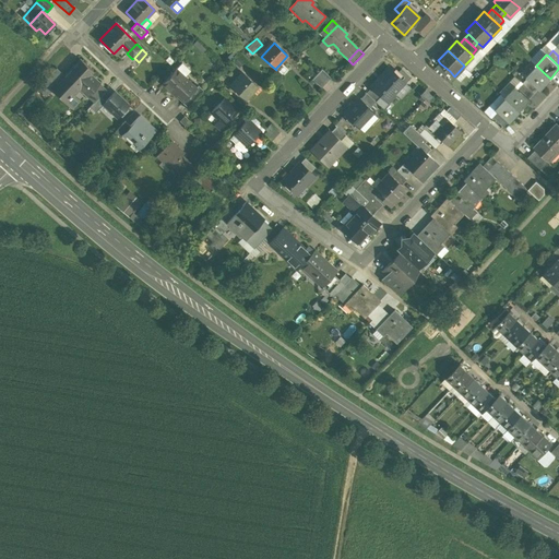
[(94,73),(80,60),(64,75),(54,87),(55,88),(68,100),(79,90),(87,97),(88,97),(99,84),(91,75),(94,73)]
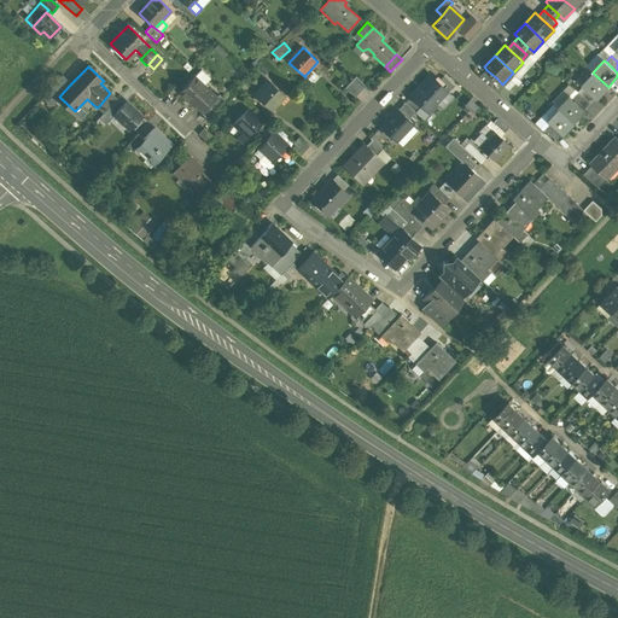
[(497,79),(487,70),(483,75),(493,85),(497,79)]
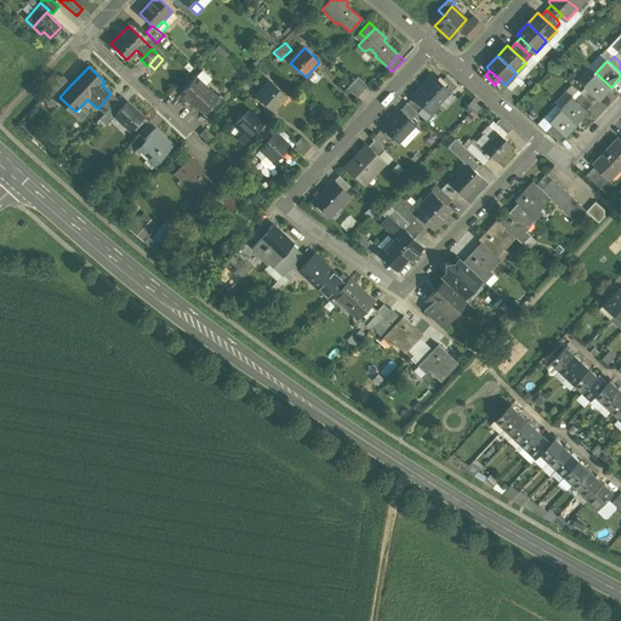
[(318,79),(312,73),(307,78),(313,83),(318,79)]
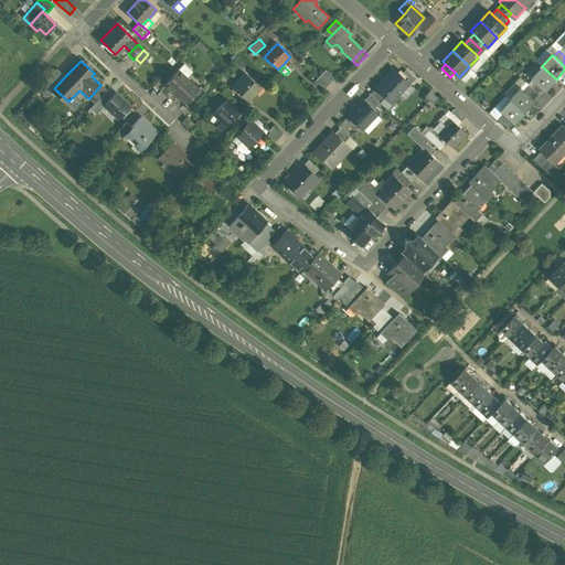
[(556,80),(542,66),(532,78),(533,78),(545,91),(546,92),(557,81),(556,80)]
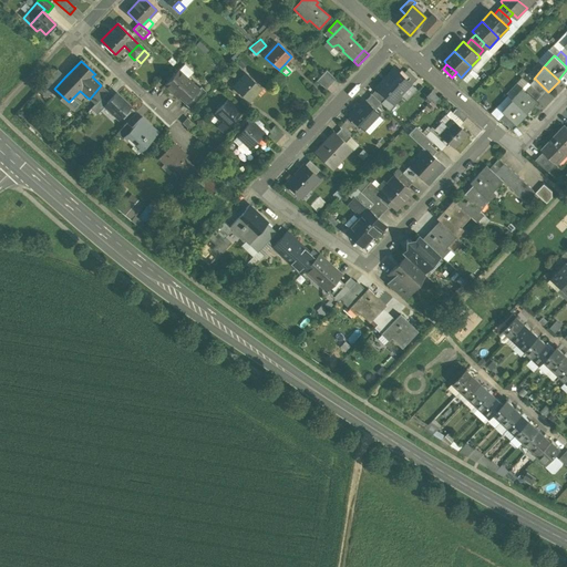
[(58,70),(38,91),(47,99),(55,90),(54,89),(65,76),(58,70)]
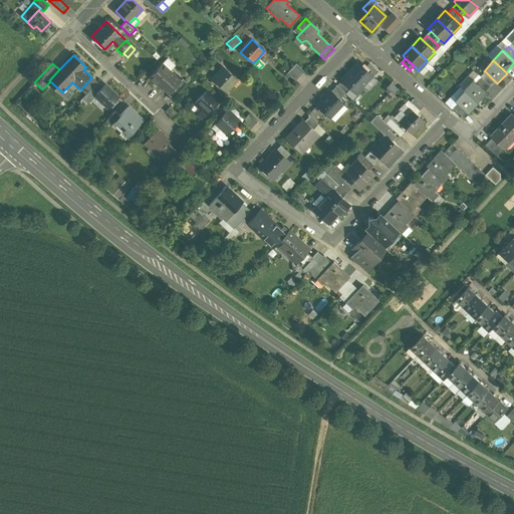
[(162,63),(150,77),(162,88),(164,86),(175,75),(162,63)]
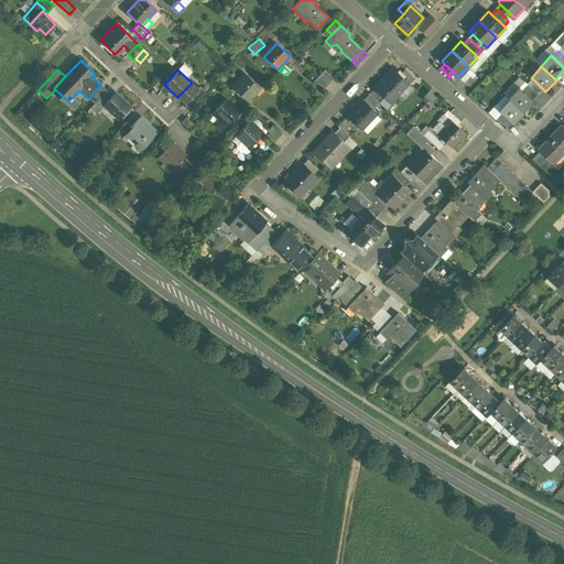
[(399,75),(393,69),(382,80),(381,79),(373,87),(373,88),(383,97),(390,104),(398,95),(397,94),(407,83),(399,75)]
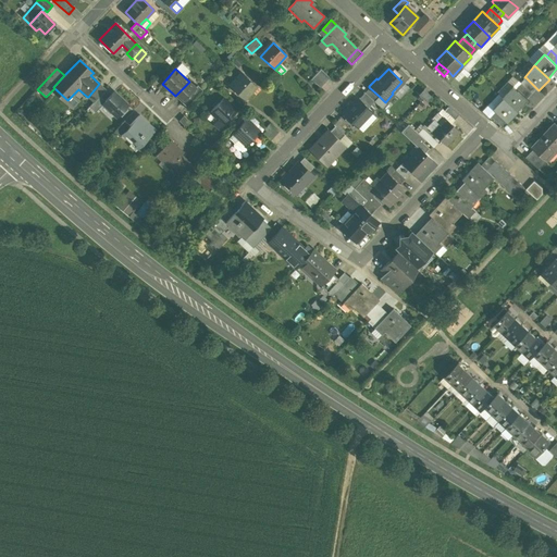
[(399,69),(394,74),(401,82),(404,83),(408,77),(399,69)]
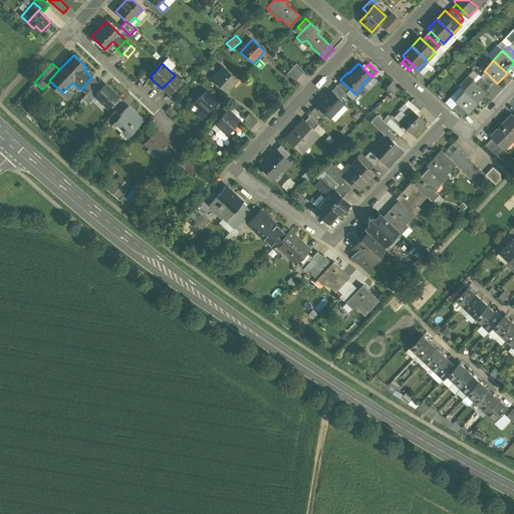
[(304,72),(296,64),(291,69),(300,77),(304,72)]
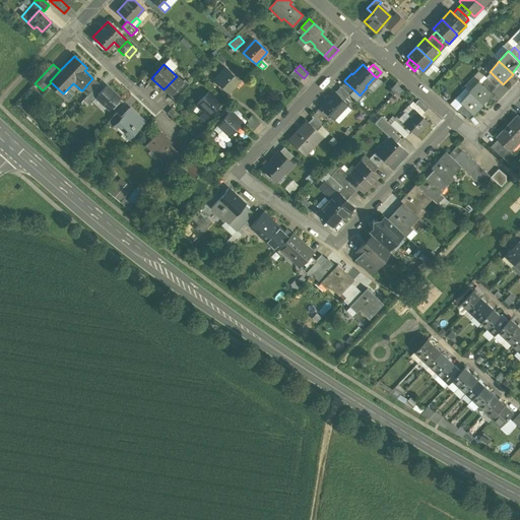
[(242,82),(228,69),(215,81),(229,93),(240,81),(241,83),(242,82)]
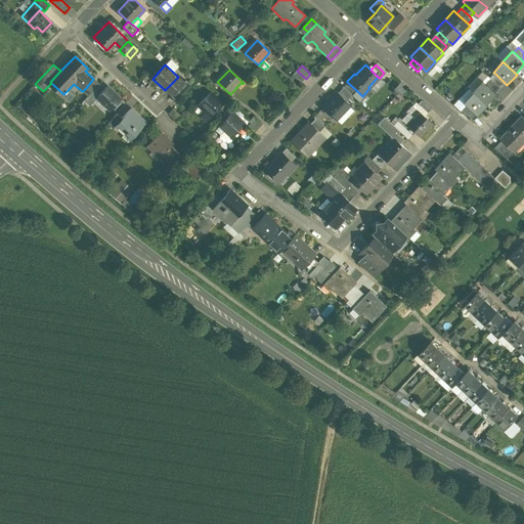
[(306,79),(297,71),(293,75),(302,83),(306,79)]
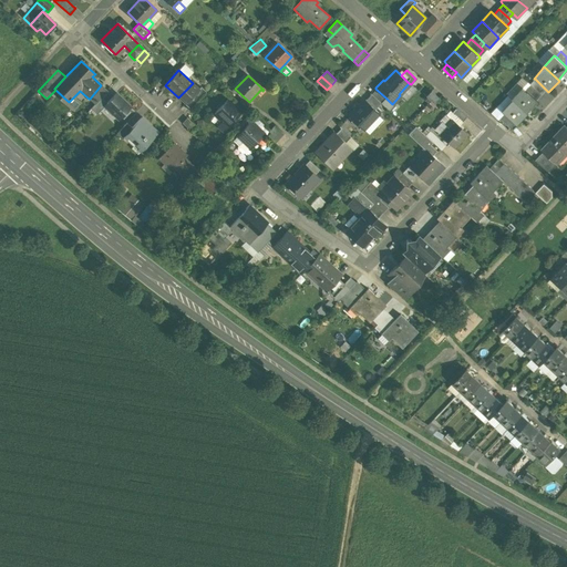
[(547,91),(535,79),(529,84),(542,95),(547,91)]
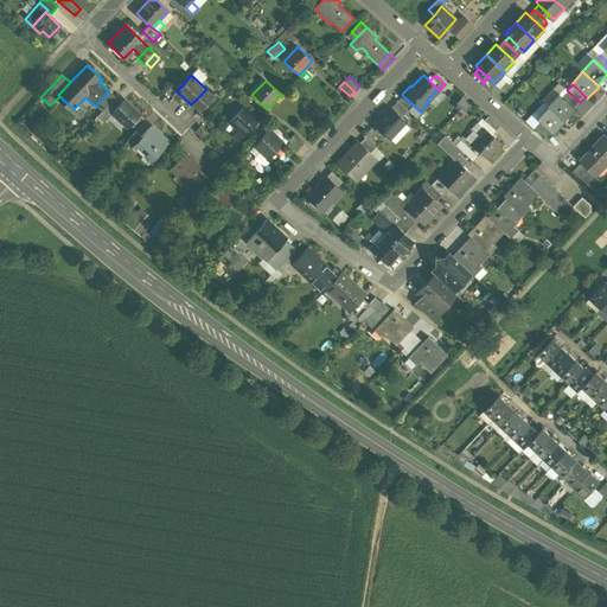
[(213,96),(206,89),(193,102),(200,109),(213,96)]
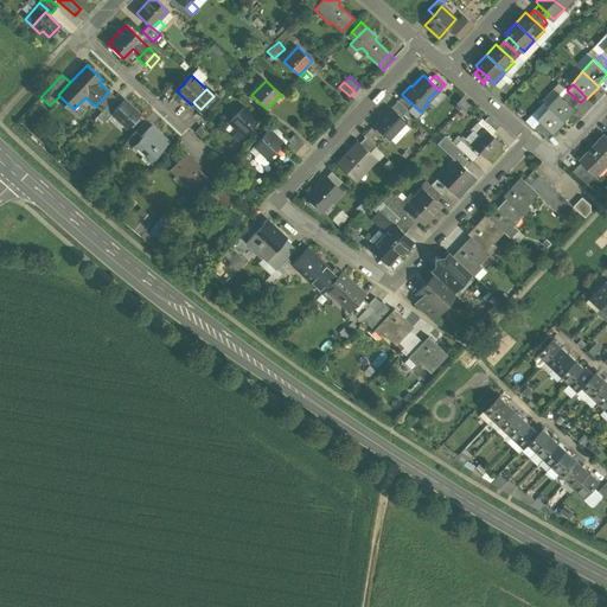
[(580,102),(567,90),(562,95),(575,107),(580,102)]
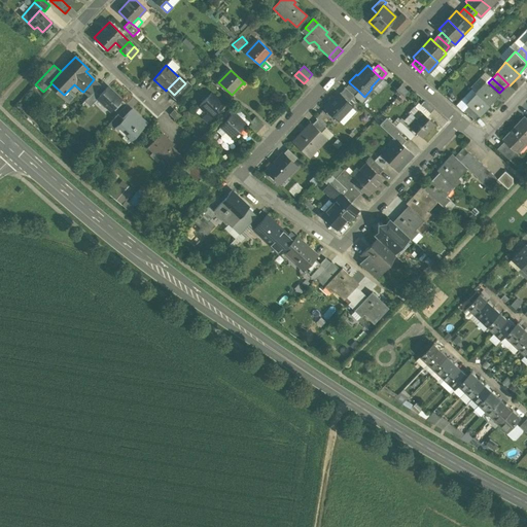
[(100,84),(94,79),(83,92),(89,97),(94,92),(100,84)]
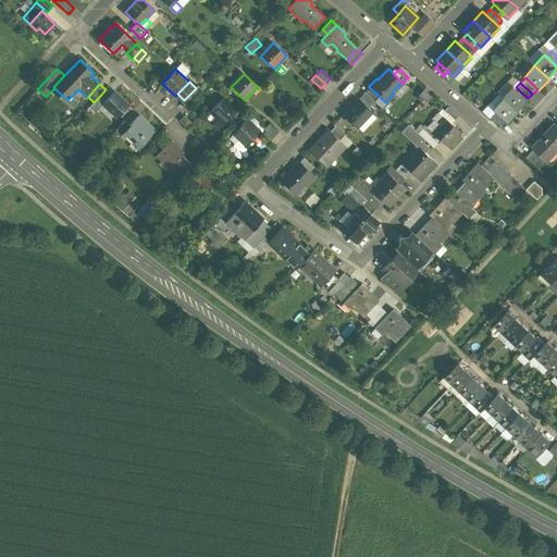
[(184,100),(182,102),(187,107),(202,90),(197,86),(196,88),(184,100)]
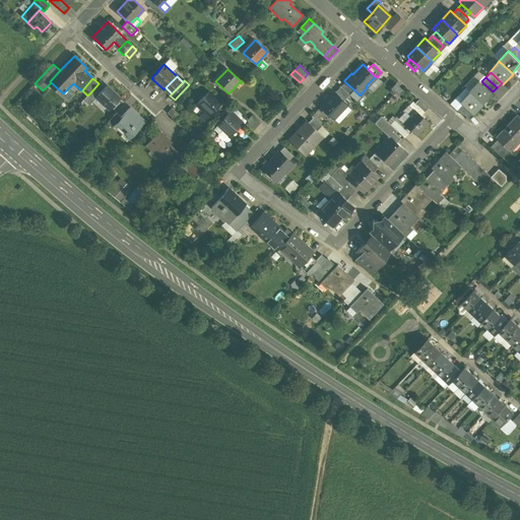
[(480,80),(470,90),(471,91),(483,104),(494,93),(493,91),(481,81),(480,80)]
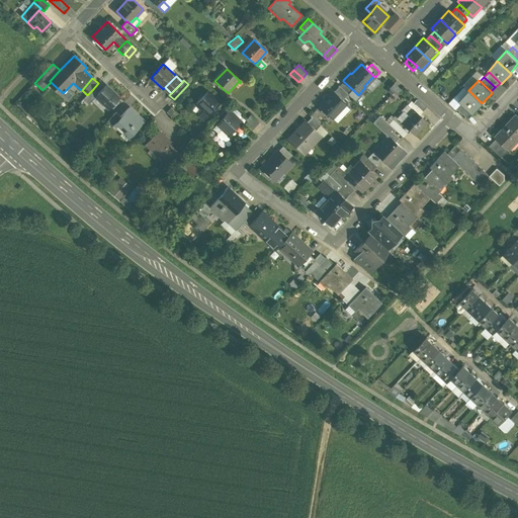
[(352,89),(343,81),(339,86),(348,94),(352,89)]
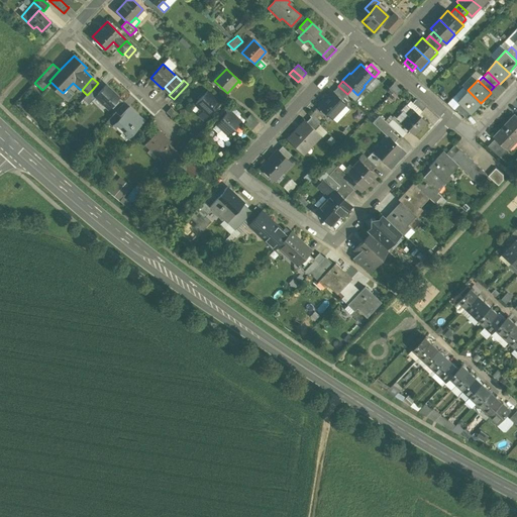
[(400,90),(393,84),(389,88),(396,94),(400,90)]
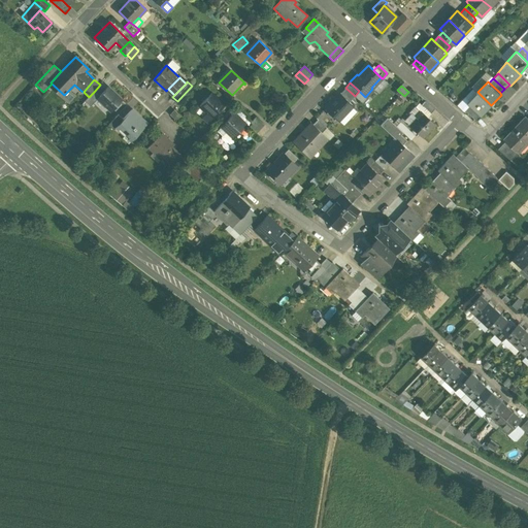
[(121,100),(107,88),(99,97),(97,99),(98,99),(110,111),(121,100)]
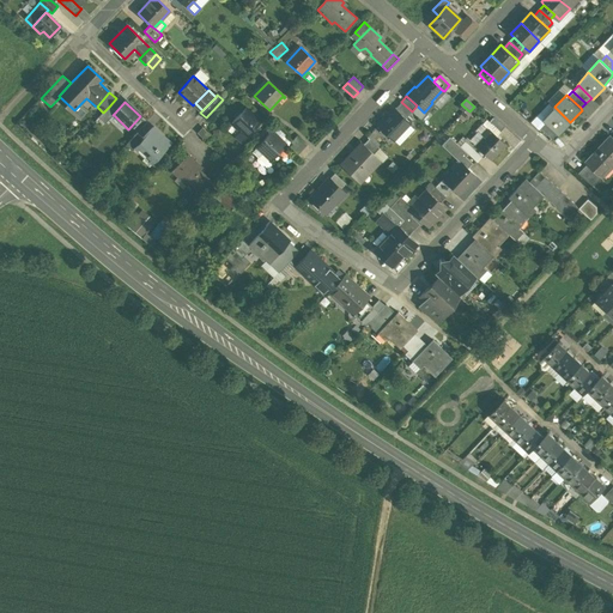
[(412,111),(401,102),(395,109),(405,119),(412,111)]
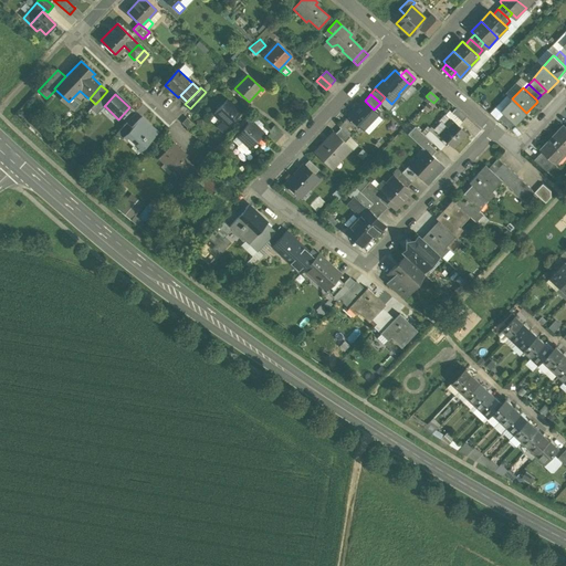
[(106,104),(101,98),(95,104),(91,108),(97,115),(105,106),(104,106),(106,104)]
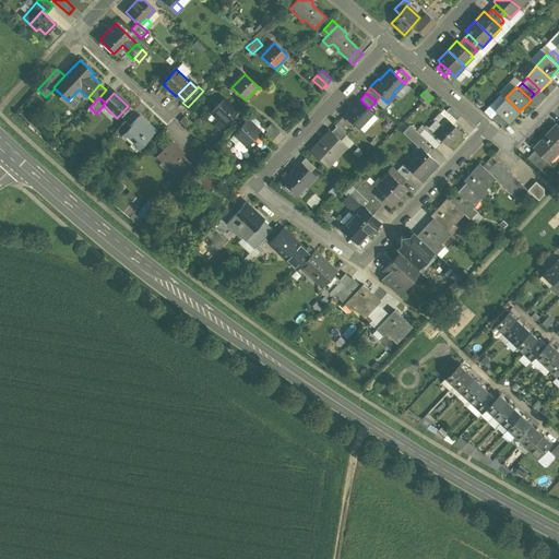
[(360,99),(359,98),(345,115),(358,128),(373,113),(360,99)]
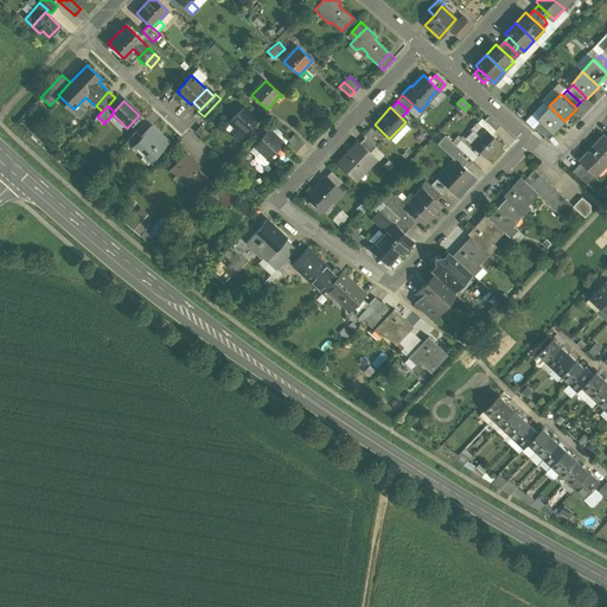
[(550,107),(538,119),(540,120),(553,132),(554,134),(566,122),(564,121),(550,107)]
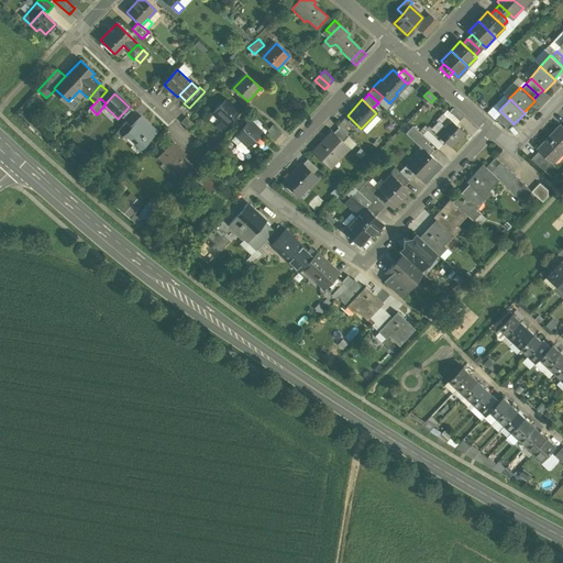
[(239,112),(227,100),(213,113),(221,121),(225,125),(239,112)]
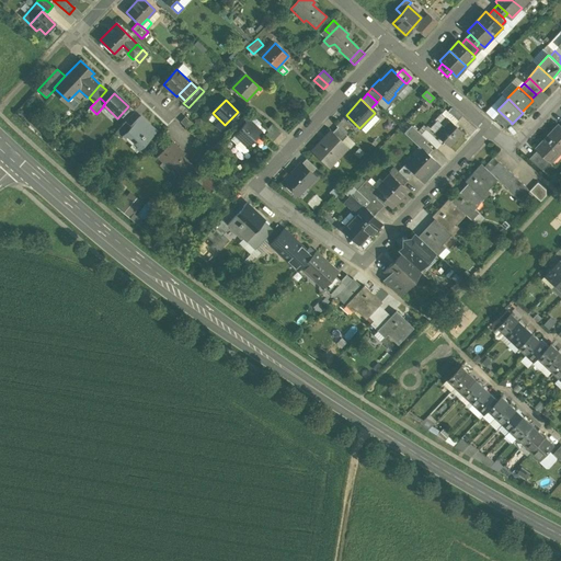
[(461,116),(451,107),(448,113),(457,121),(461,116)]
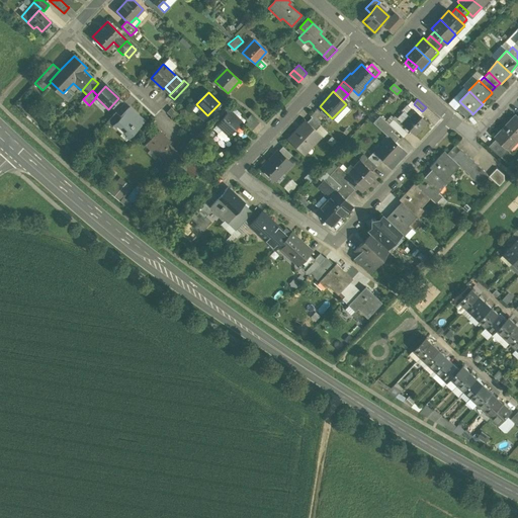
[(471,112),(460,102),(456,107),(467,116),(471,112)]
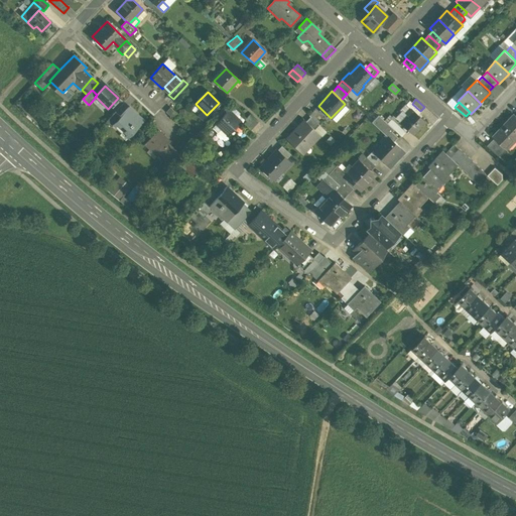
[(129,108),(120,117),(115,123),(114,125),(127,138),(143,121),(129,108)]
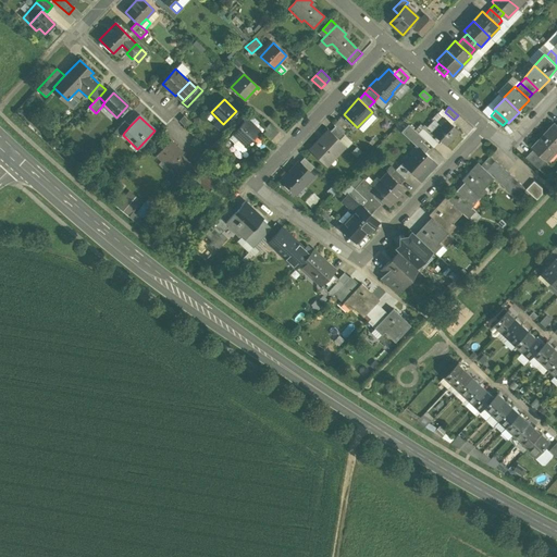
[(193,124),(184,116),(178,121),(188,130),(193,124)]
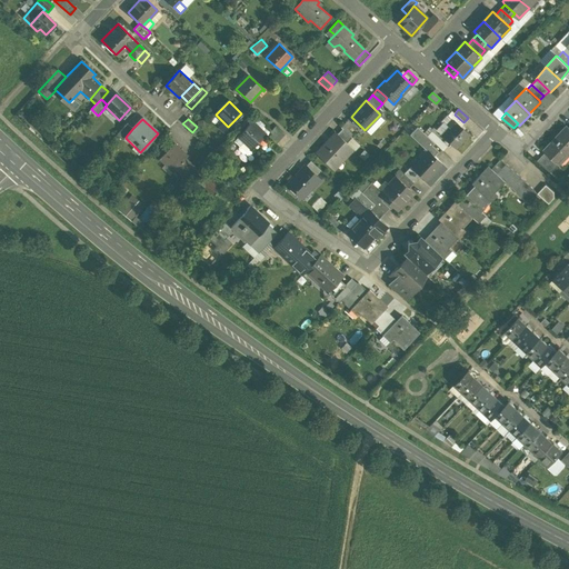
[(469,135),(456,121),(441,136),(455,149),(469,135)]
